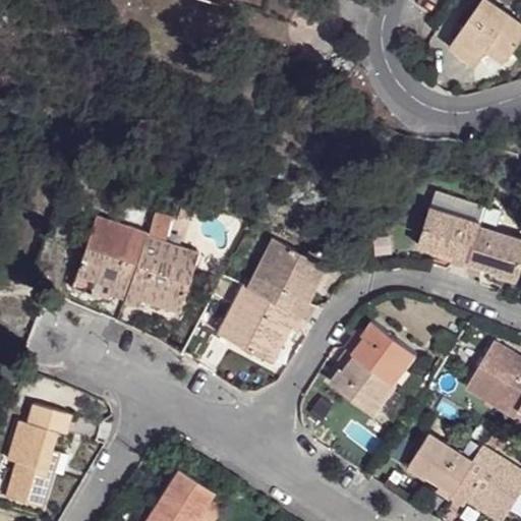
[(520,20),(491,0),(481,0),(451,45),(477,64),(487,50),(491,44),(510,56),(520,40),(520,20)]
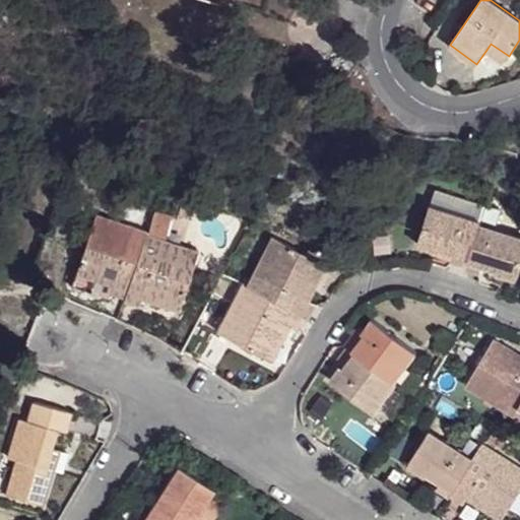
[(486,50),(504,63),(509,56),(491,44),(486,50)]
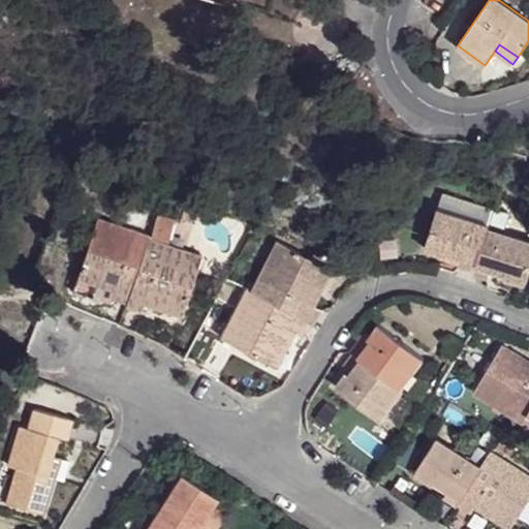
[(446,255),(446,252),(463,258),(461,265),(460,268),(474,272),(489,228),(490,226),(438,210),(426,249),(446,255)]
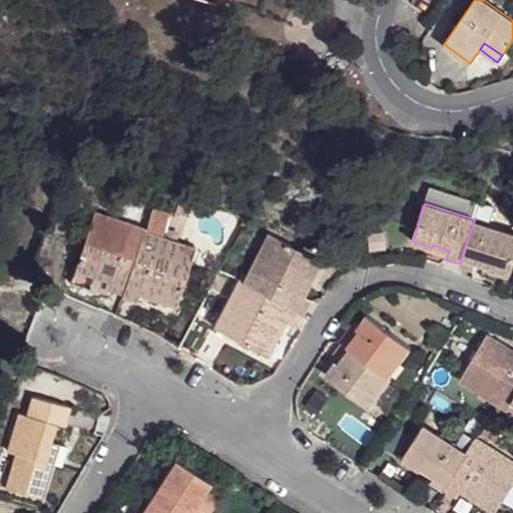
[(146,229),(144,231),(163,237),(170,213),(152,208),(146,229)]
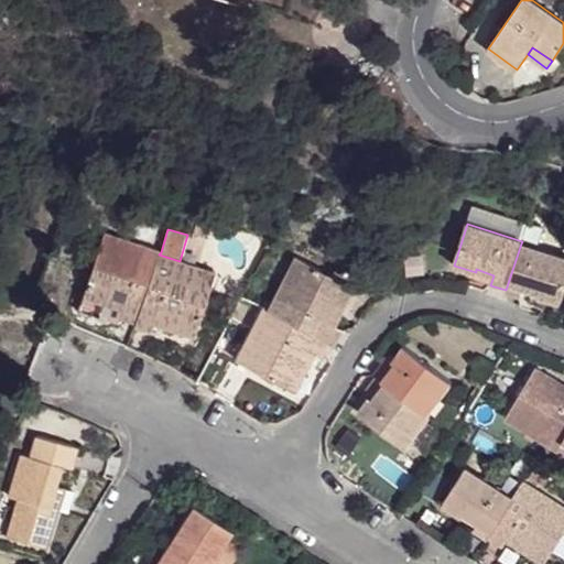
[(104,232),(83,296),(105,304),(107,297),(126,304),(122,311),(120,318),(137,323),(159,255),(161,252),(104,232)]
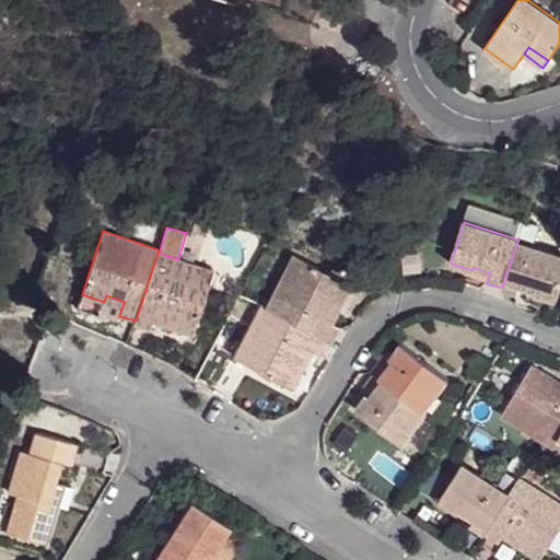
[(557,301),(559,290),(559,255),(517,242),(502,288),(501,290),(517,295),(520,286),(536,291),(535,293),(557,301)]
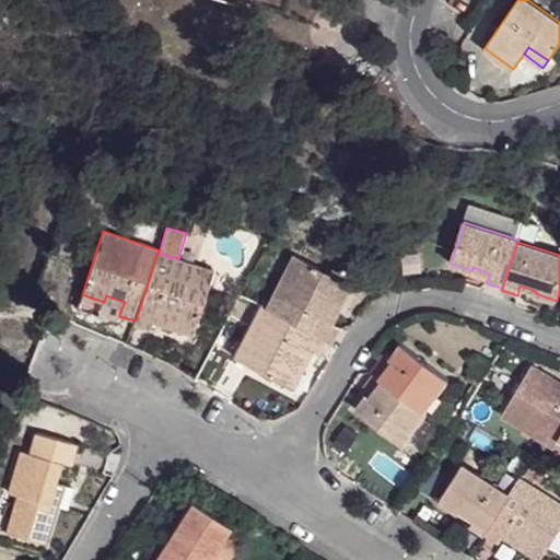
[(136,321),(133,324),(149,329),(151,322),(153,315),(172,321),(170,327),(193,335),(214,271),(178,259),(158,253),(136,321)]
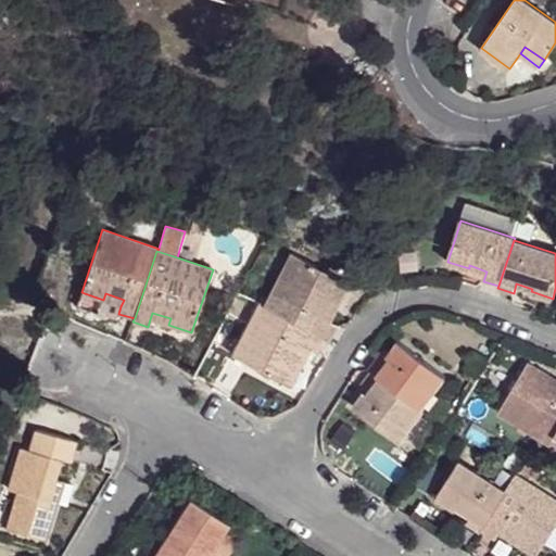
[(290,254),(263,305),(325,339),(329,341),(337,326),(330,323),(325,319),(333,302),(339,305),(350,285),(290,254)]
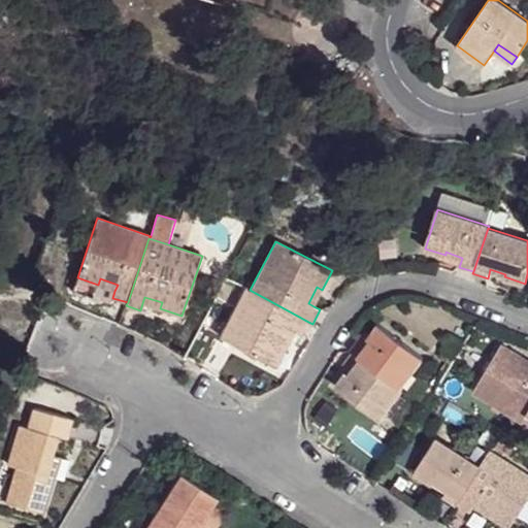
[(446,255),(444,260),(460,264),(462,258),(446,252),(446,255)]
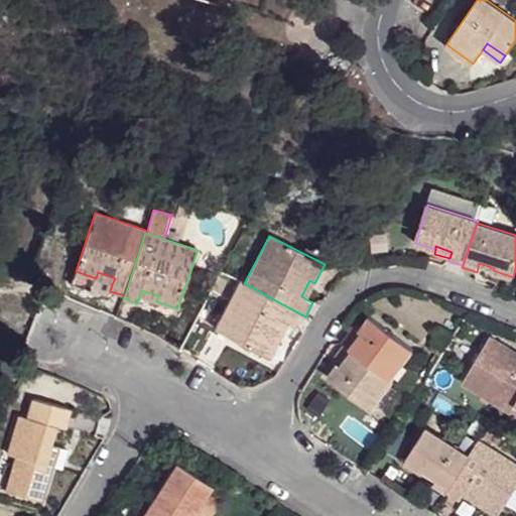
[(98,272),(96,278),(112,284),(115,278),(98,272)]
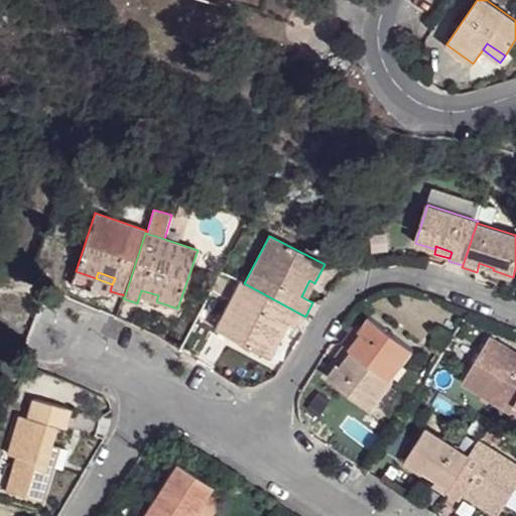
[(301,296),(306,299),(314,283),(309,280),(301,296)]
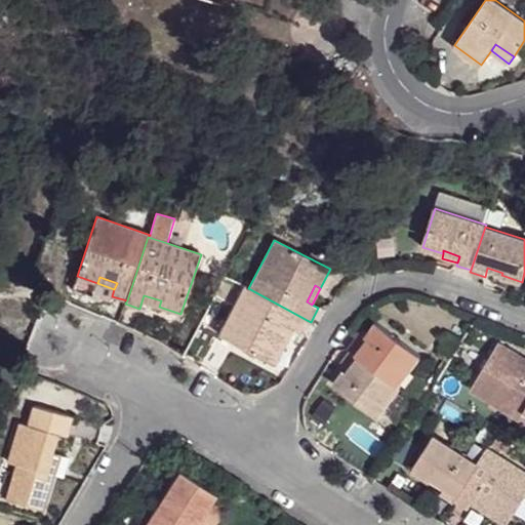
[(245,286),(218,334),(275,364),(285,346),(280,344),(288,327),(294,329),(299,333),(307,320),(248,288),(245,286)]
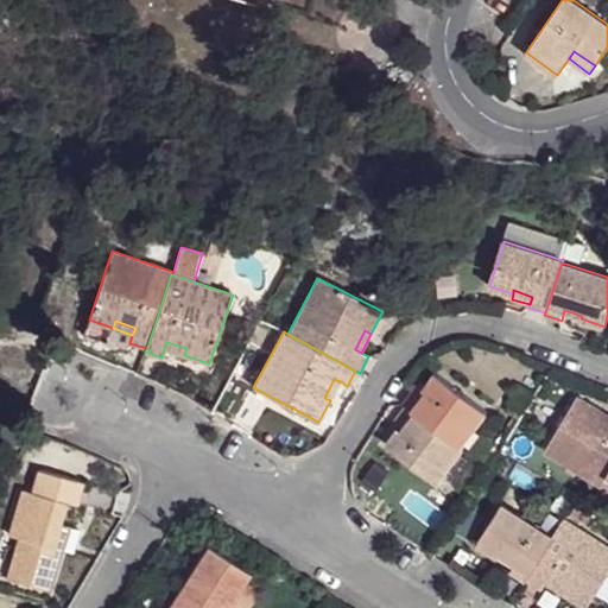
[(166,342),(164,349),(184,355),(187,348),(166,342)]
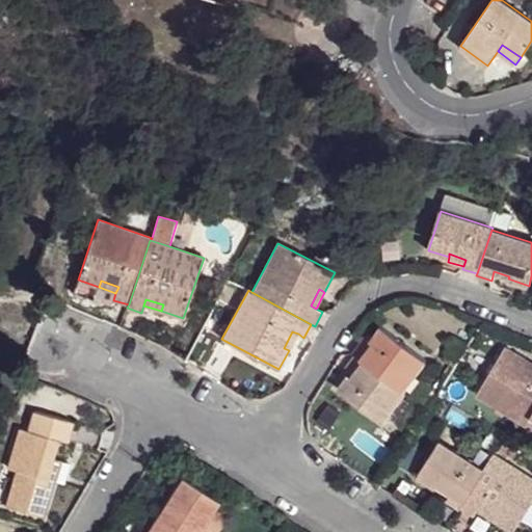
[(373,337),(371,340),(373,342),(370,346),(362,340),(352,352),(355,354),(361,358),(403,392),(427,361),(381,326),(373,337)]
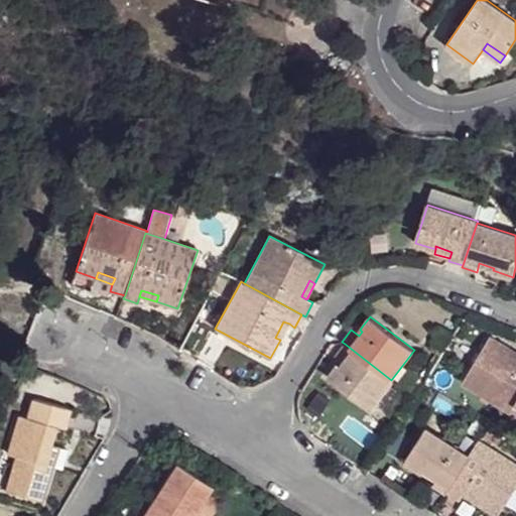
[(275,338),(280,340),(289,324),(283,321),(275,338)]
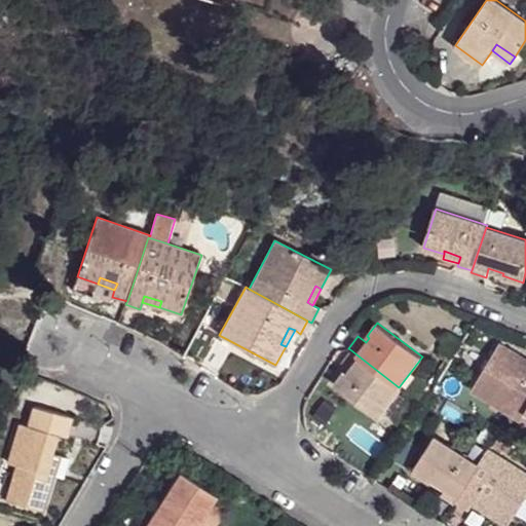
[(358,336),(366,342),(369,338),(367,336),(369,333),(363,329),(358,336)]
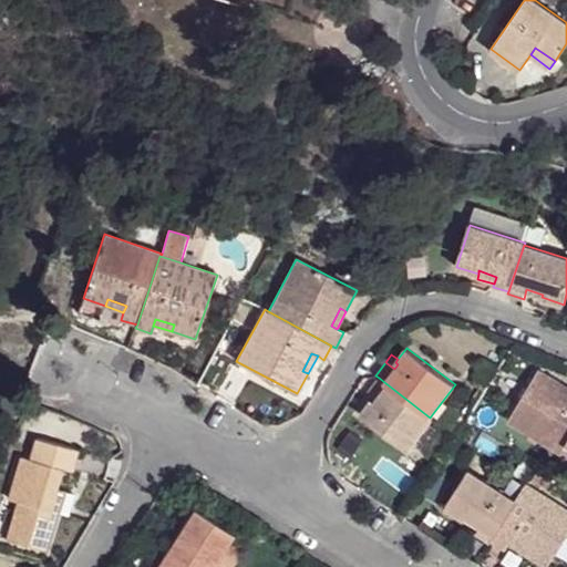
[(566,385),(539,369),(508,421),(563,453),(566,445),(566,444),(566,385)]
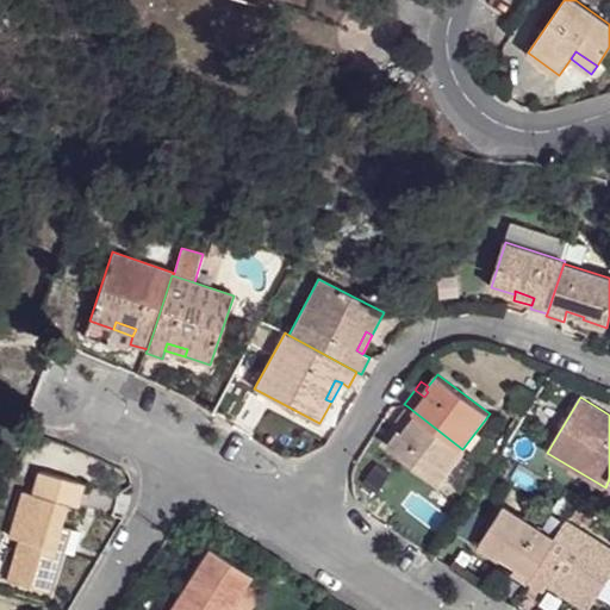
[(511,404),(506,412),(521,421),(526,411),(511,404)]
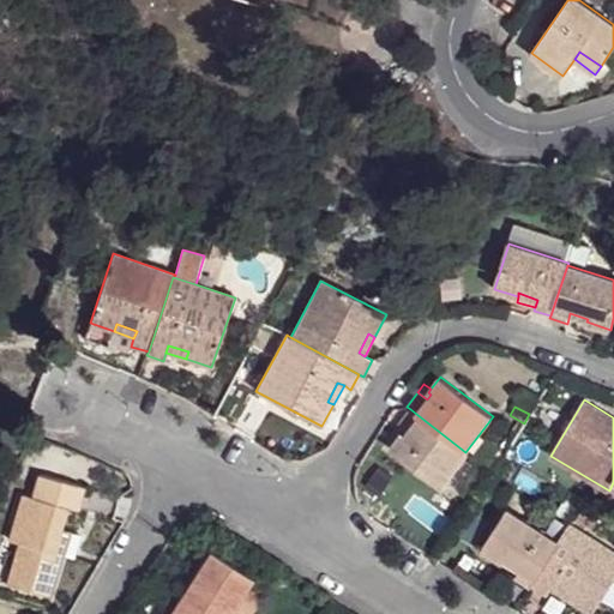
[(408,431),(405,434),(403,433),(391,450),(443,488),(468,453),(465,452),(416,414),(410,409),(399,423),(408,431)]
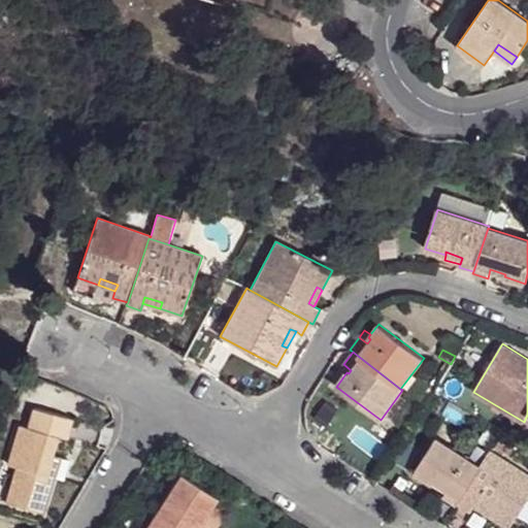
[(420,399),(427,403),(432,395),(425,391),(420,399)]
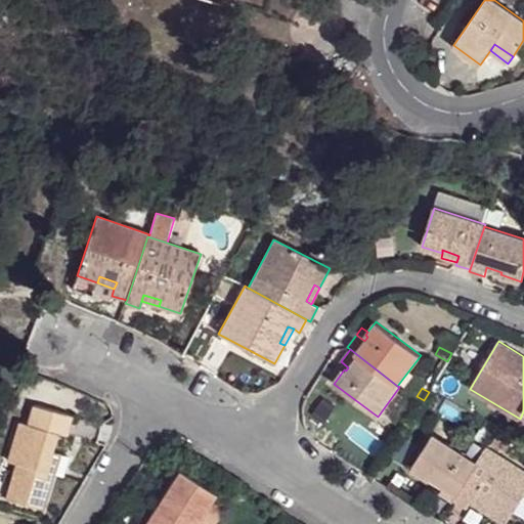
[(19,422),(8,461),(17,463),(6,498),(45,510),(55,474),(46,471),(52,450),(58,432),(67,435),(73,416),(34,404),(28,424),(19,422)]
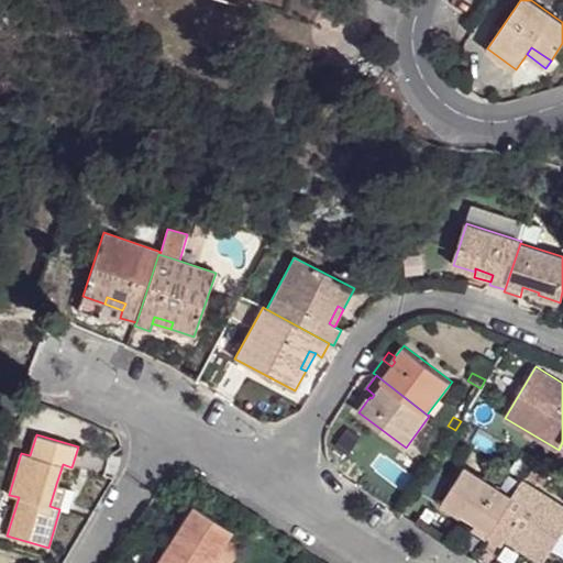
[(465,466),(442,504),(462,517),(463,514),(478,523),(476,526),(473,532),(485,541),(487,537),(514,497),(465,466)]
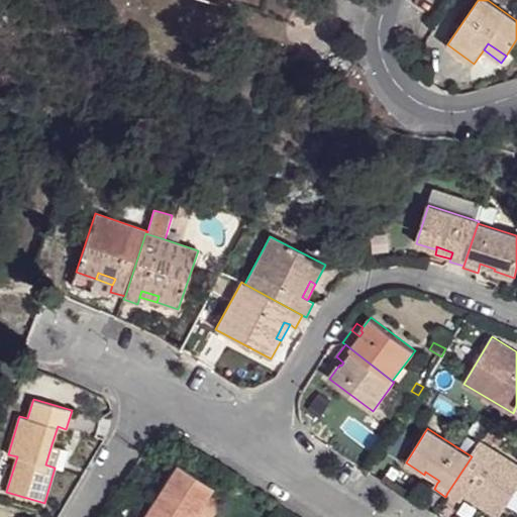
[(472,456),(447,493),(460,502),(463,496),(467,491),(483,500),(479,505),(498,516),(499,516),(507,505),(516,489),(516,464),(482,441),(472,456)]
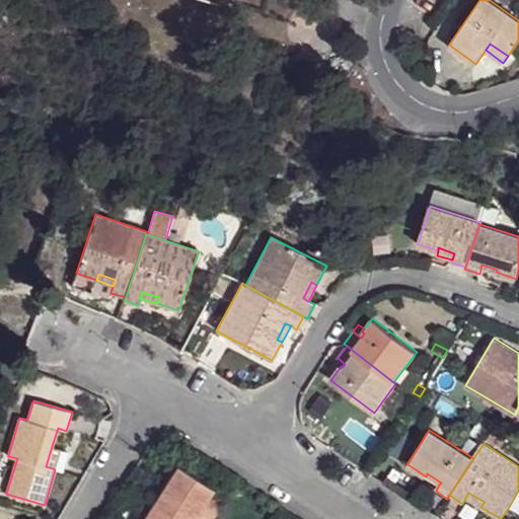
[(46,466),(55,469),(61,449),(52,446),(46,466)]
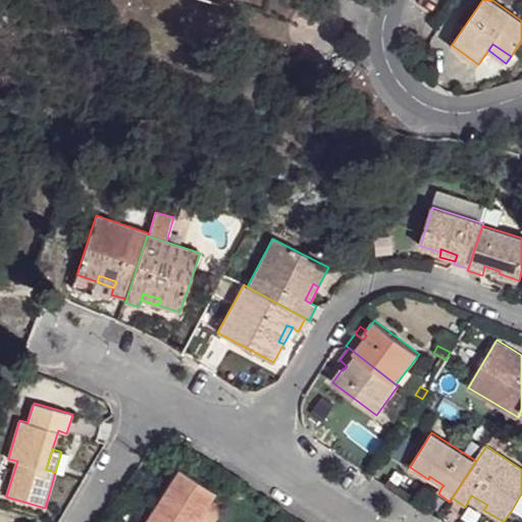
[(178,468),(143,521),(196,521),(215,491),(178,468)]
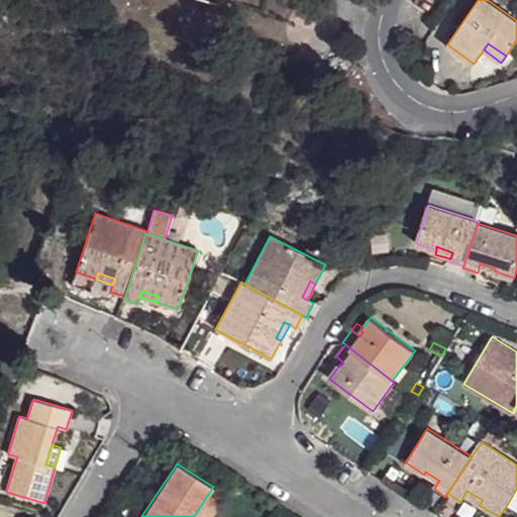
[(437,483),(439,481),(425,472),(424,475),(437,483)]
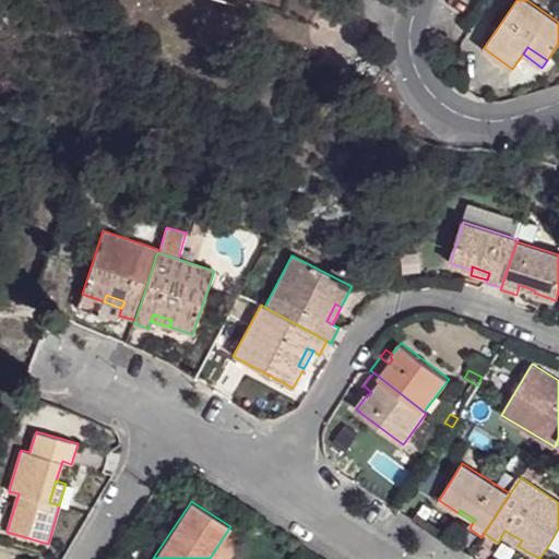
[(558,528),(548,546),(555,550),(558,543),(558,528)]
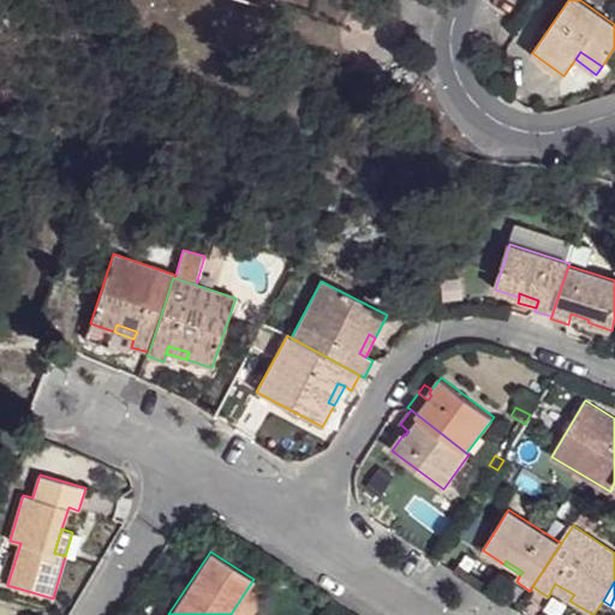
[(551,590),(569,601),(574,595),(555,584),(551,590)]
